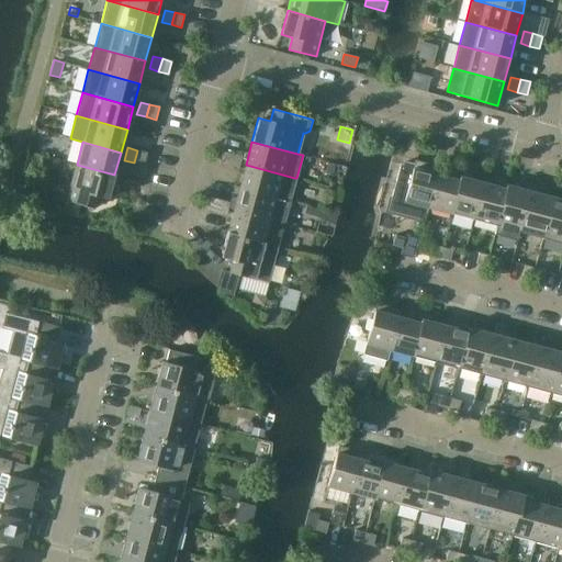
[(147,153),(137,150),(134,163),(144,165),(147,153)]
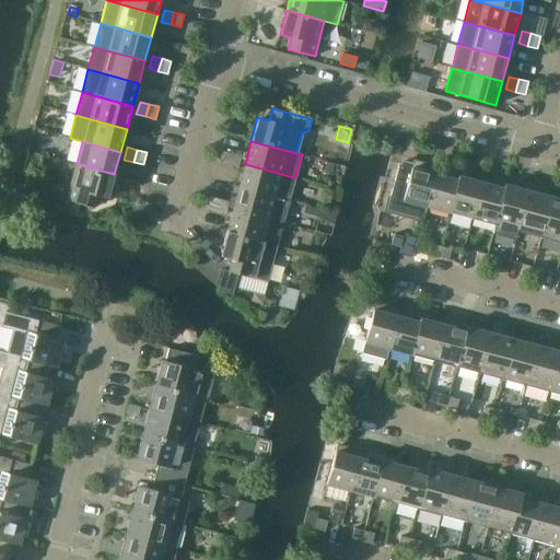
[(229,166),(232,153),(222,151),(219,163),(229,166)]
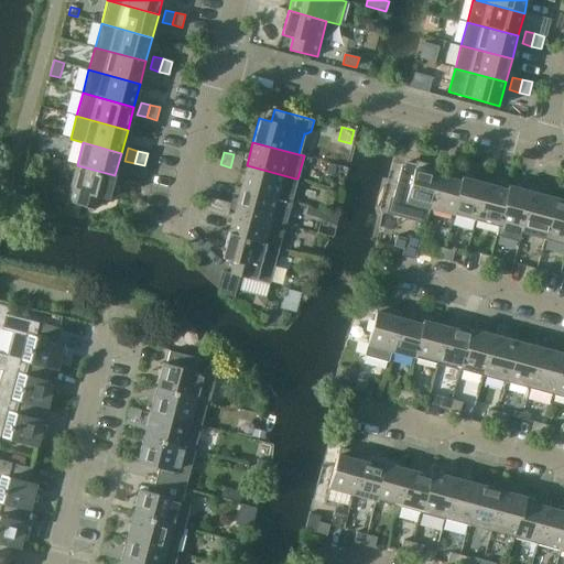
[(243,158),(234,154),(230,167),(239,170),(243,158)]
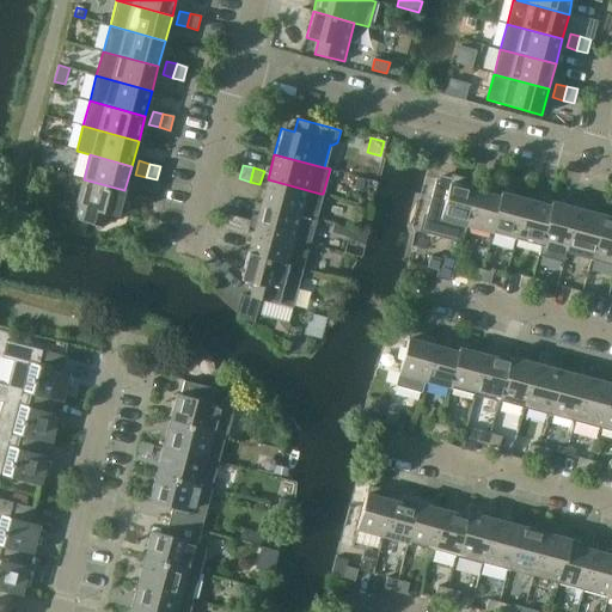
[(465,226),(475,188),(465,185),(466,178),(452,175),(450,182),(436,178),(422,230),(461,240),(465,226)]
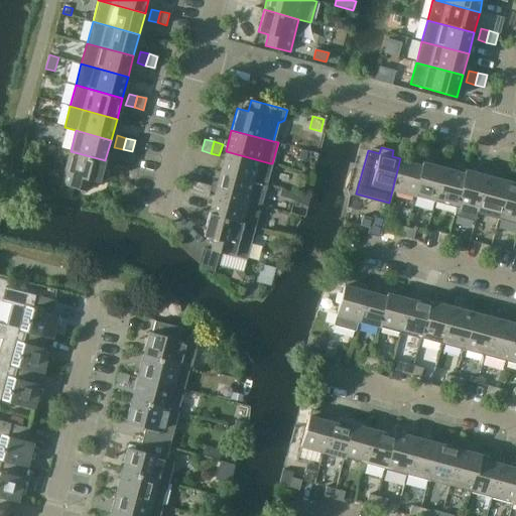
[(99,182),(105,160),(71,151),(61,184),(75,187),(86,190),(89,179),(99,182)]
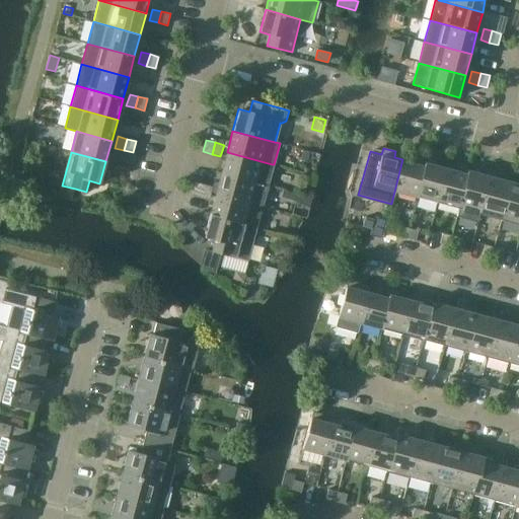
[(272,164),(227,152),(221,173),(269,186),(267,184),(270,178),(272,171),(272,164)]
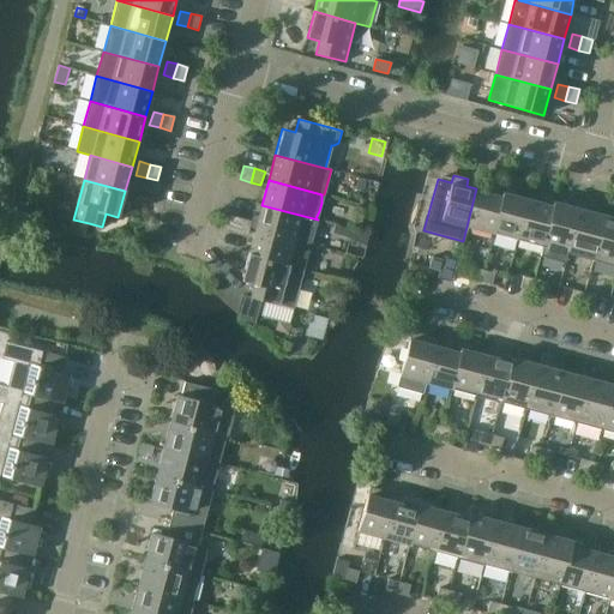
[(493,234),(505,190),(492,186),(489,192),(476,188),(467,227),(493,234)]
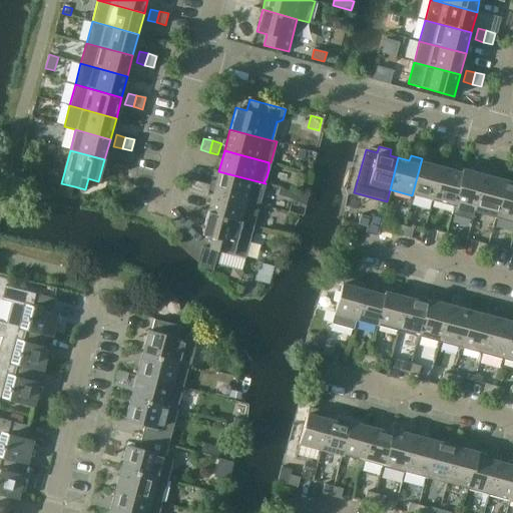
[(432,200),(441,166),(432,164),(433,161),(422,158),(412,195),(432,200)]
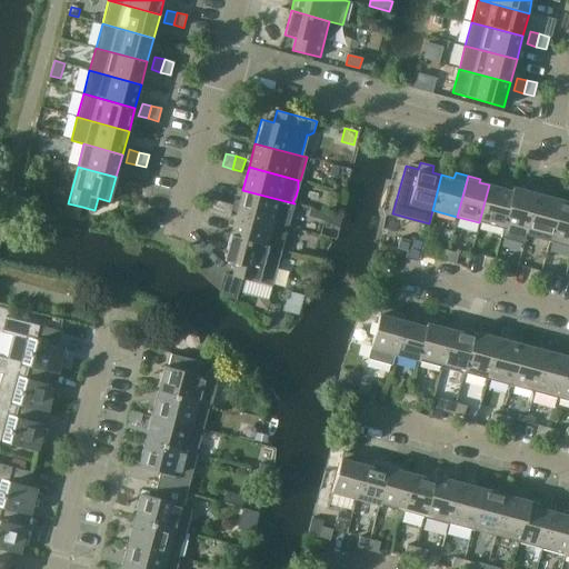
[(502,229),(513,188),(501,185),(500,188),(489,185),(479,222),(502,229)]
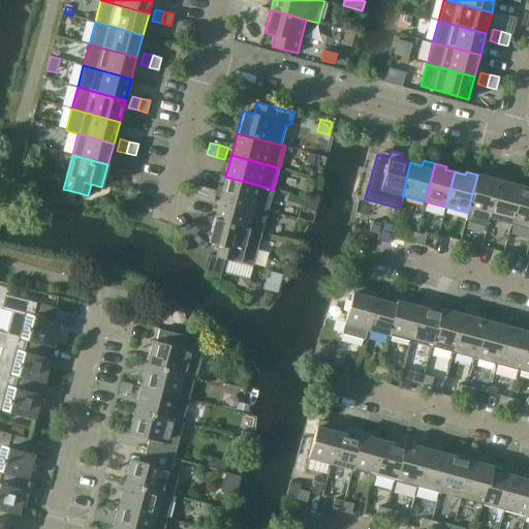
[(489,219),(499,180),(477,175),(467,213),(489,219)]
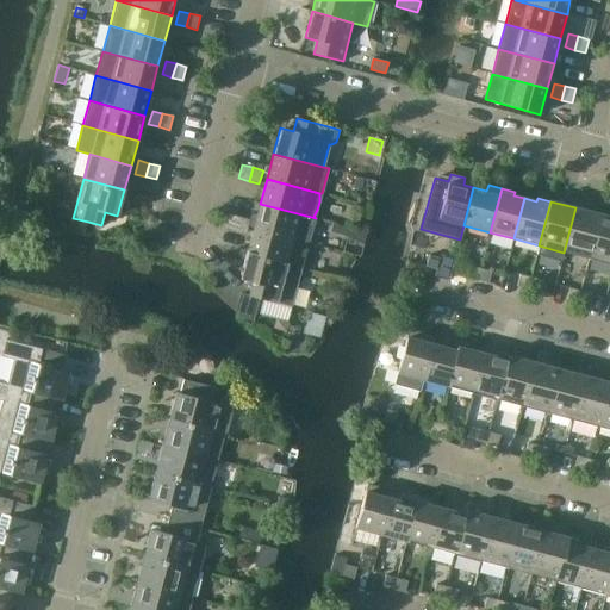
[(316,218),(260,204),(254,228),(306,242),(311,235),(313,226),(313,218),(315,219),(316,218)]
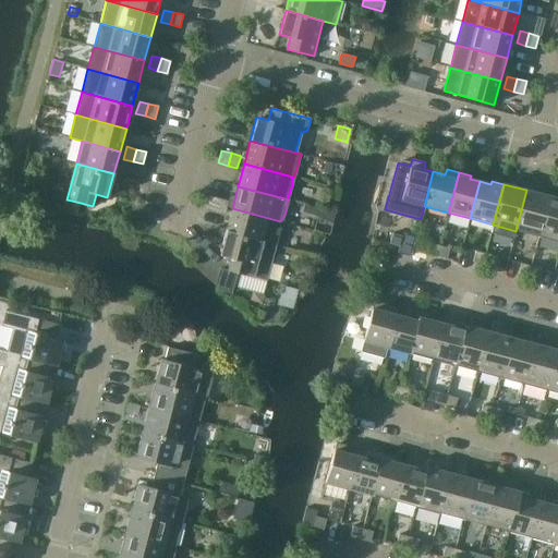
[(538,237),(549,196),(526,190),(516,231),(538,237)]
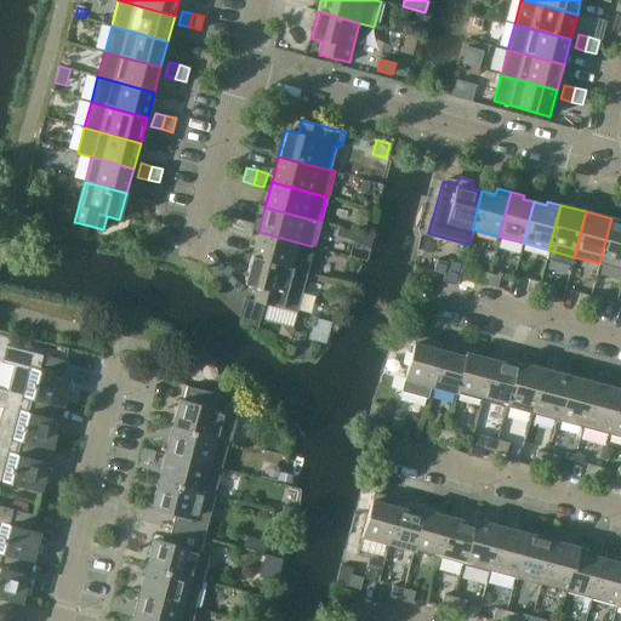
[(239,234),(244,221),(233,218),(229,232),(239,234)]
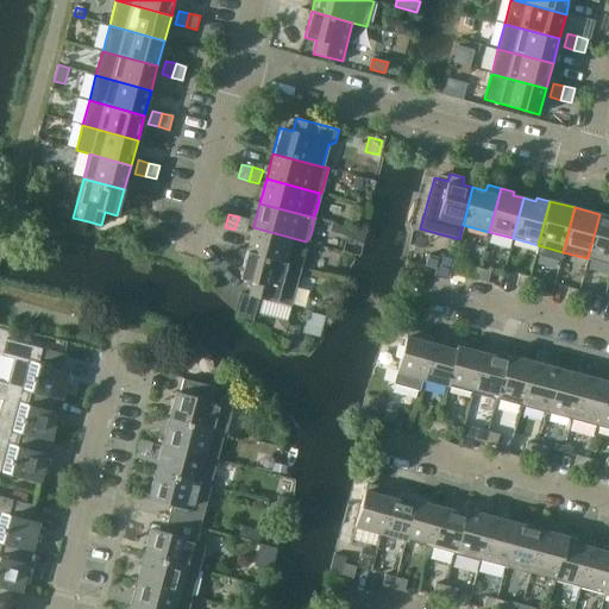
[(608,263),(608,217),(600,214),(588,258),(608,263)]
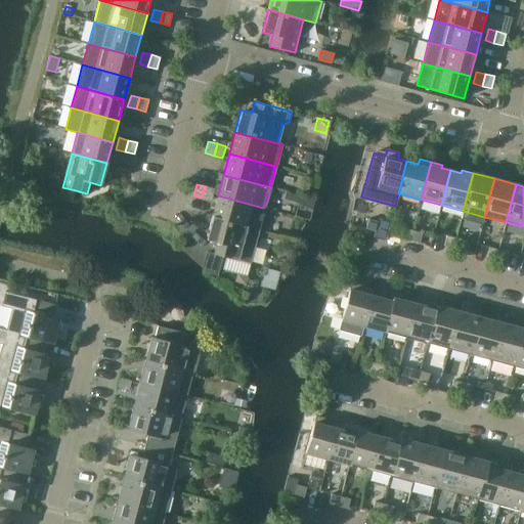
[(214,188),(206,186),(202,198),(211,201),(214,188)]
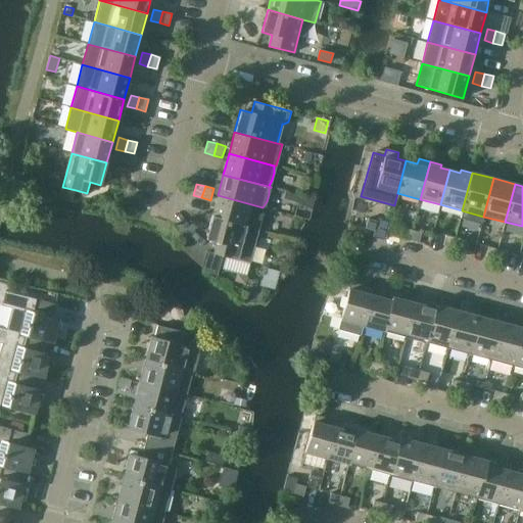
[(62,187),(58,200),(73,204),(76,190),(62,187)]
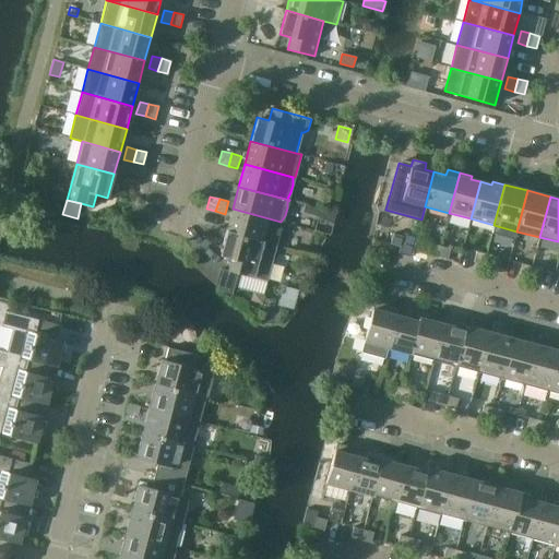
[(281,222),(233,209),(226,232),(276,246),(283,223),(281,222)]
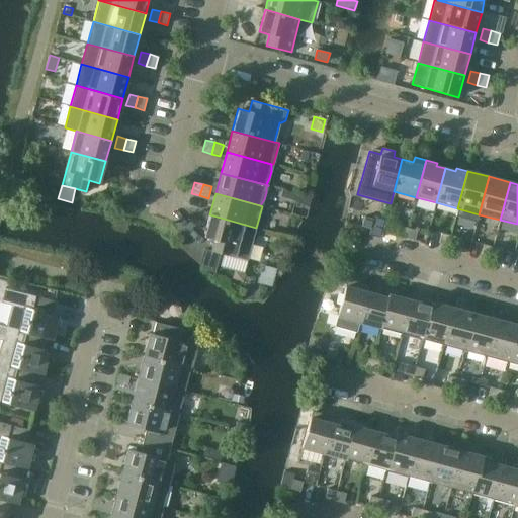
[(354,201),(352,210),(361,212),(363,203),(354,201)]
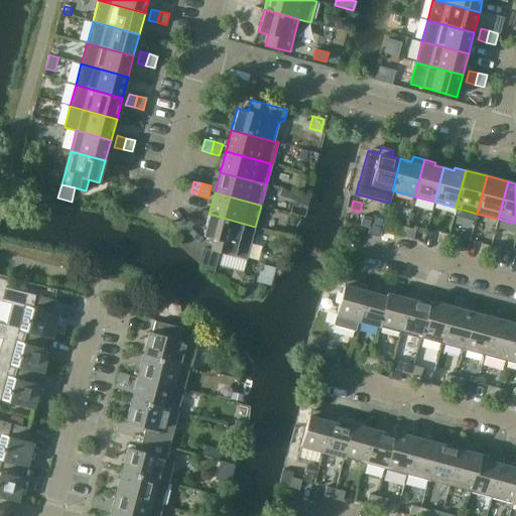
[(246,260),(255,227),(209,214),(203,236),(214,239),(211,250),(220,252),(246,260)]
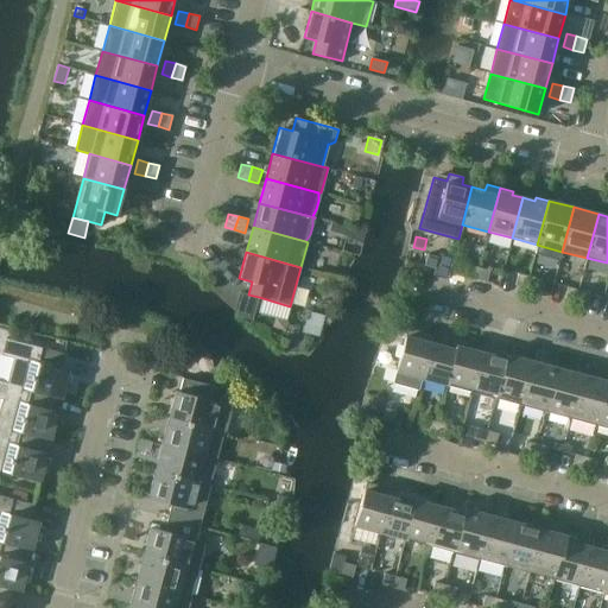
[(438,258),(428,254),(424,266),(435,268),(438,258)]
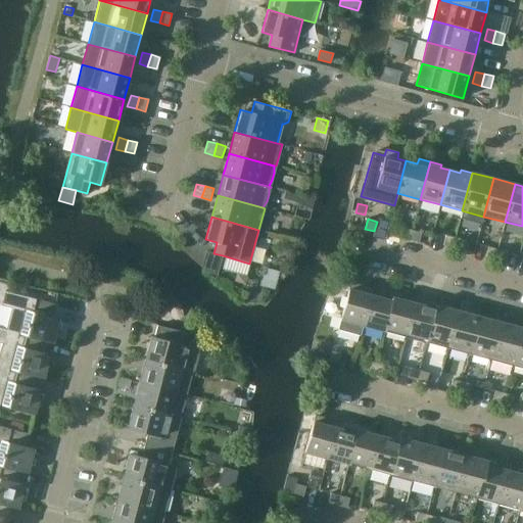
[(409,240),(411,231),(401,228),(399,238),(409,240)]
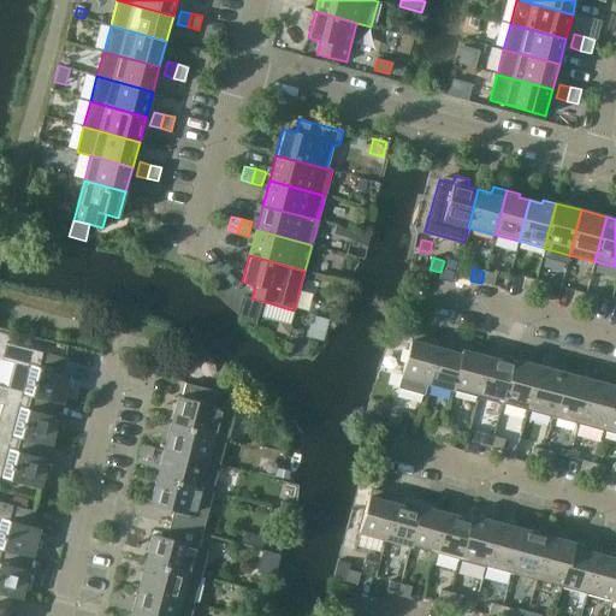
[(496,274),(484,272),(481,283),(492,286),(496,274)]
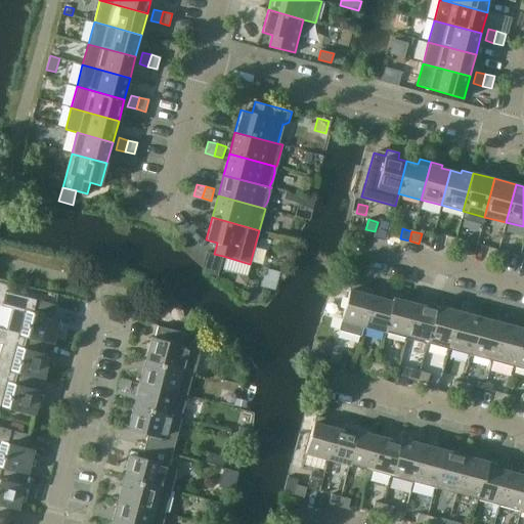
[(453,249),(455,238),(446,235),(443,246),(453,249)]
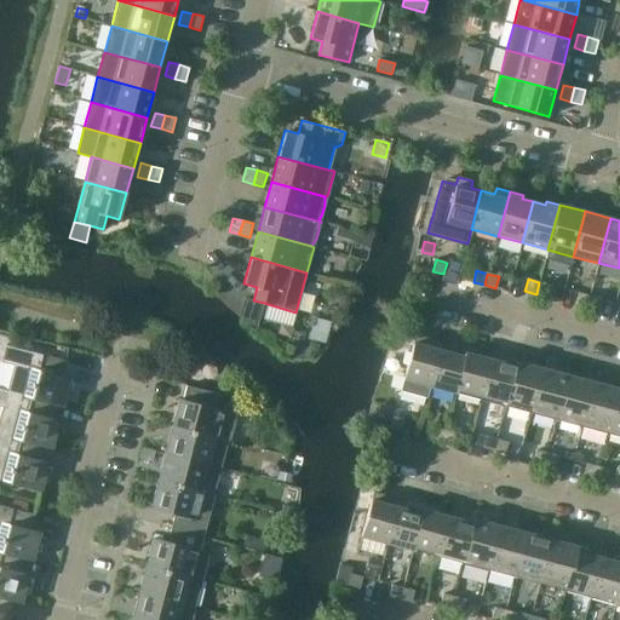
[(550,285),(539,282),(537,294),(547,297),(550,285)]
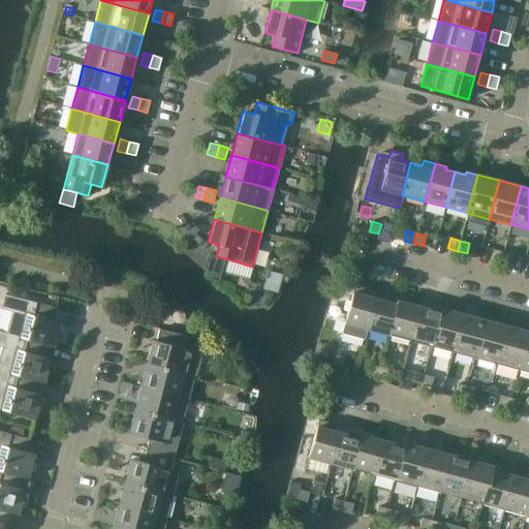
[(501,262),(503,252),(494,250),(491,259),(501,262)]
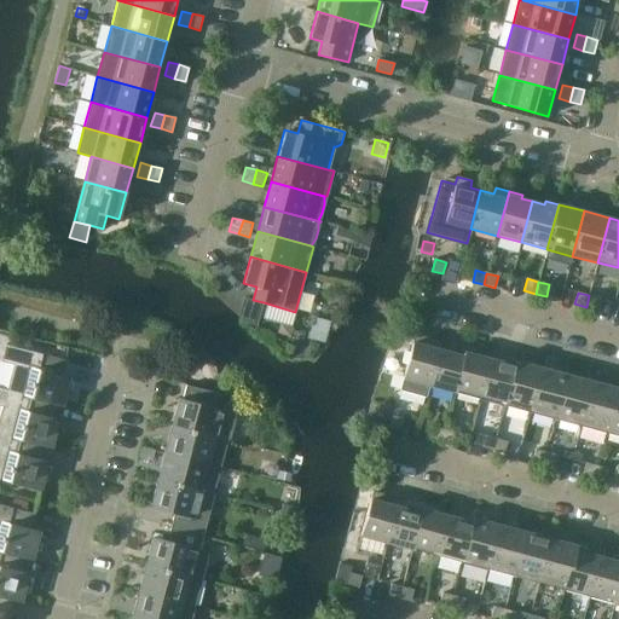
[(600,299),(589,295),(586,307),(597,310),(600,299)]
